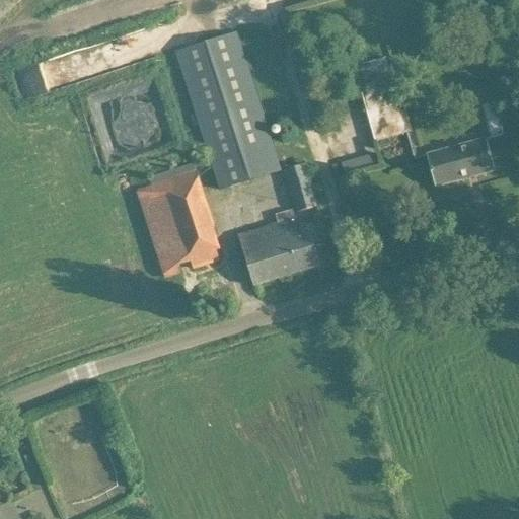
[(236,33),(176,53),(220,190),(280,170),(236,33)]
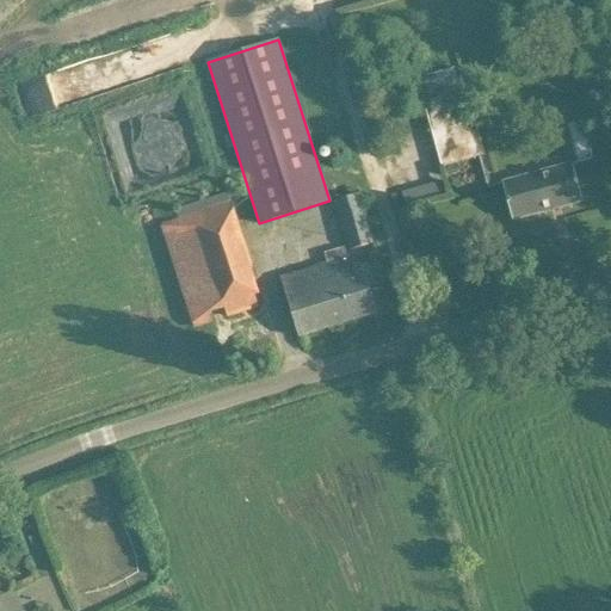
[(440,167),(479,156),(483,155),(474,121),(470,122),(455,67),(417,78),(440,167)]
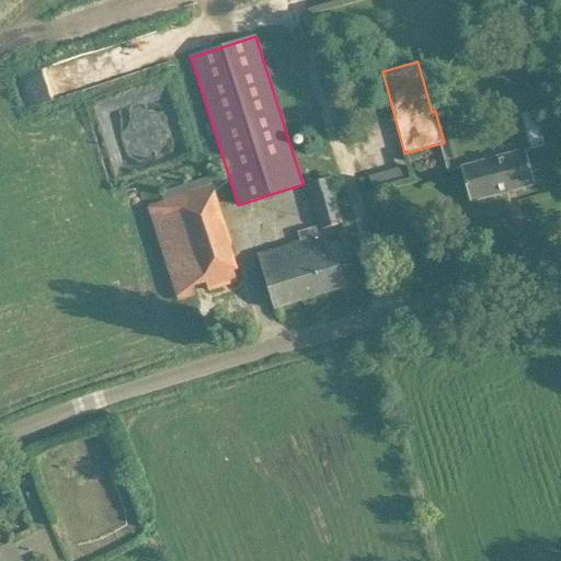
[(536,110),(521,113),(529,148),(545,144),(536,110)]
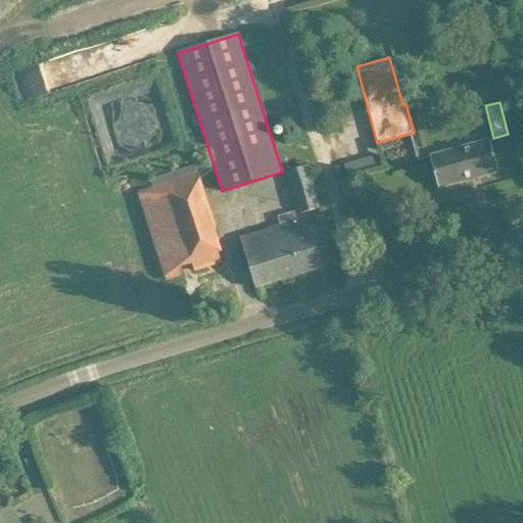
[(429,156),(430,156),(438,189),(498,173),(489,140),(429,156)]
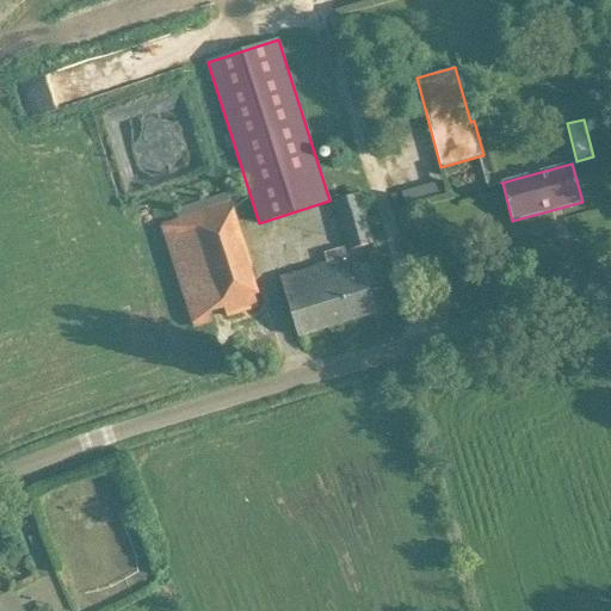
[(159,226),(184,306),(191,328),(213,321),(209,309),(222,306),(226,316),(265,304),(257,282),(228,193),(176,211),(179,220),(159,226)]
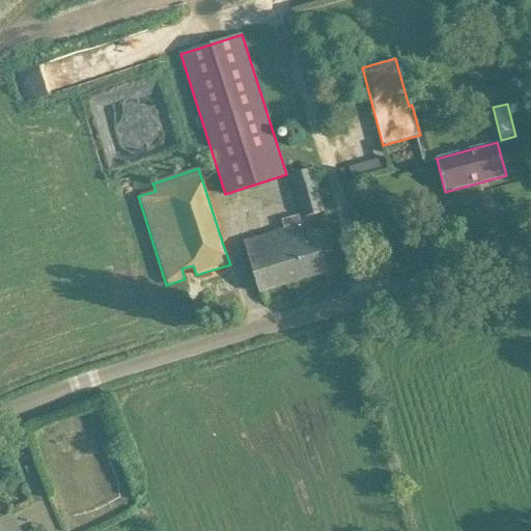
[(312,168),(292,174),(291,174),(305,218),(326,212),(312,168)]
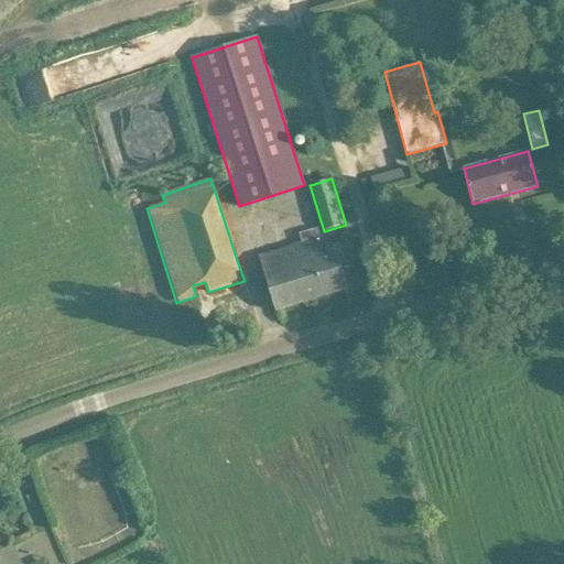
[(259,257),(269,290),(275,312),(348,289),(337,251),(329,253),(325,237),(321,238),(317,229),(300,235),(302,243),(259,257)]
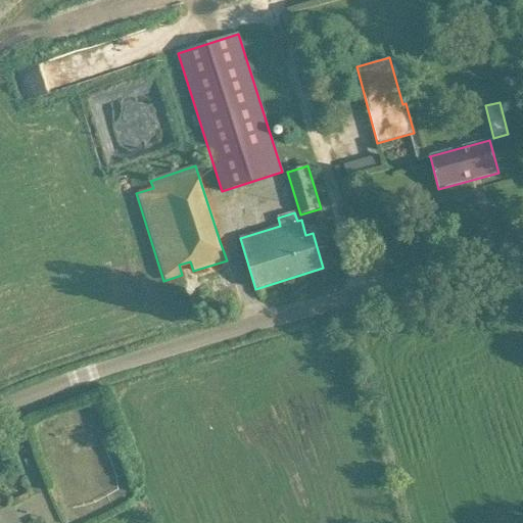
[(0,522),(17,522),(10,508),(0,513),(0,522)]
